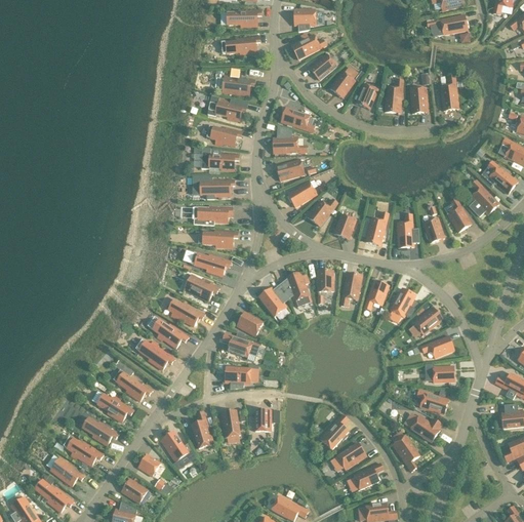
[(441,9),(461,5),(460,0),(431,0),(431,2),(439,0),(441,9)]
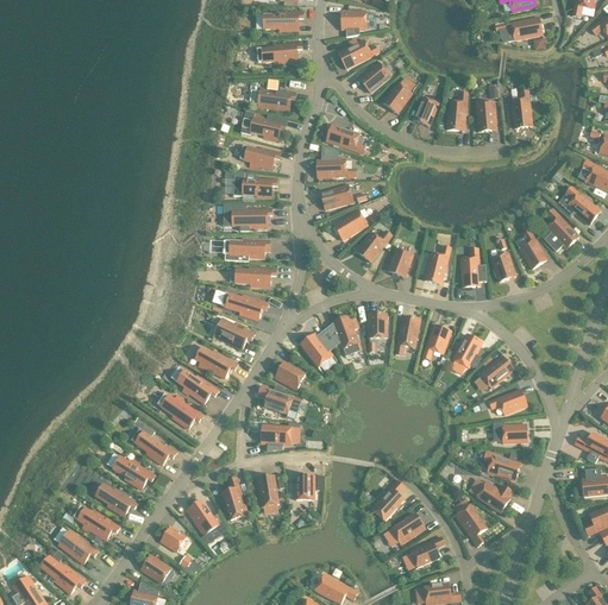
[(572,0),(570,14),(580,16),(582,5),(591,7),(593,0),(572,0)]
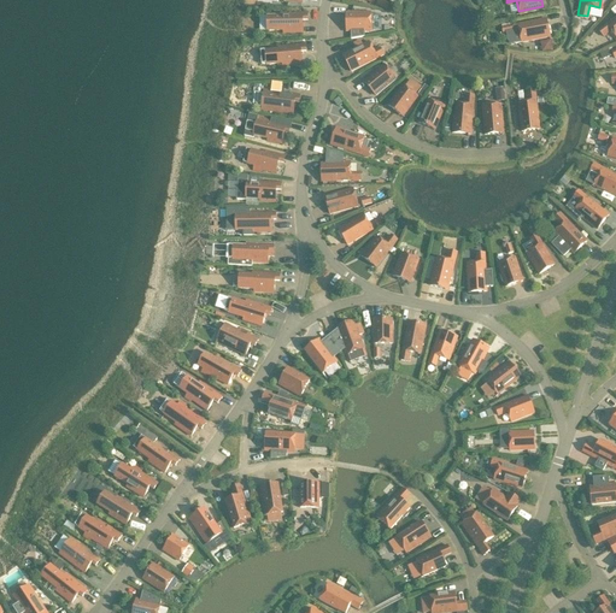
[(301,17),(306,17),(306,10),(279,11),(279,13),(265,13),(267,28),(282,28),(282,30),(301,29),(301,17)]
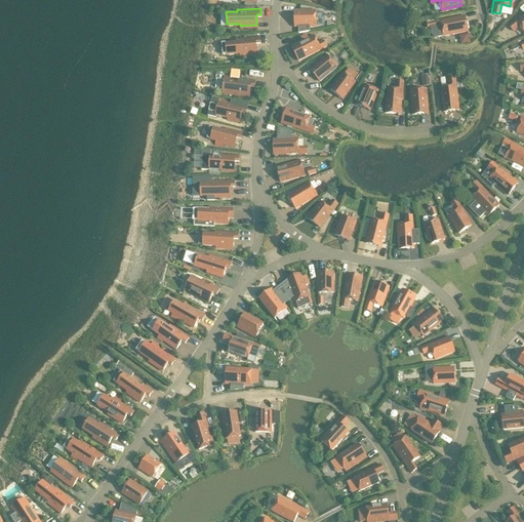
[(293,24),(315,24),(314,8),(293,8),(293,24)]
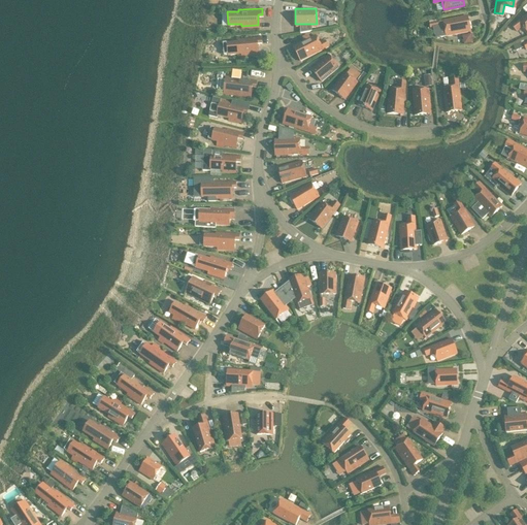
[(526,30),(526,10),(511,23),(515,29),(522,24),(526,30)]
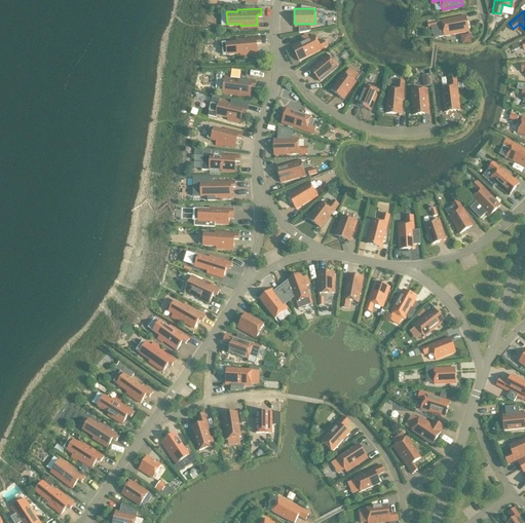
[(443,34),(467,29),(464,13),(440,17),(443,34)]
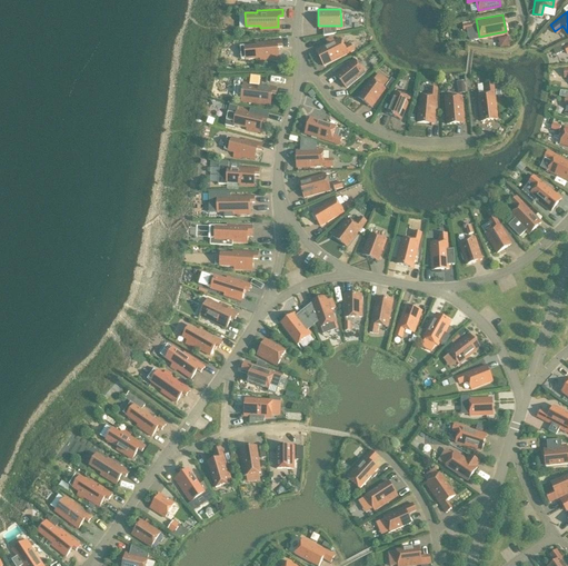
[(339,36),(334,39),(330,33),(325,37),(327,41),(315,48),(322,63),(352,48),(349,41),(344,45),(339,36)]
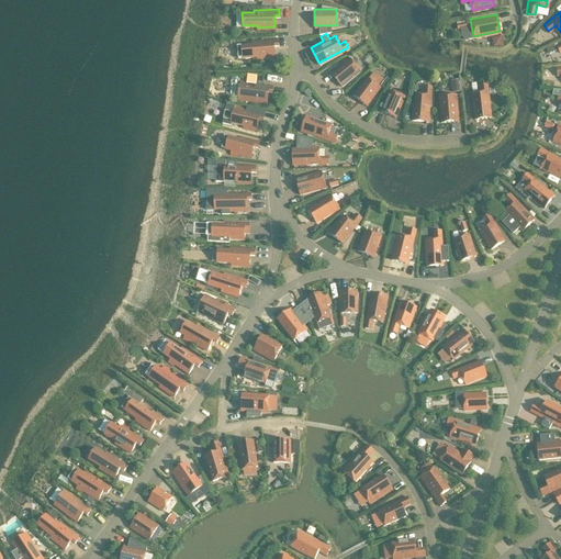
[(501,34),(492,35),(493,44),(502,43),(501,34)]
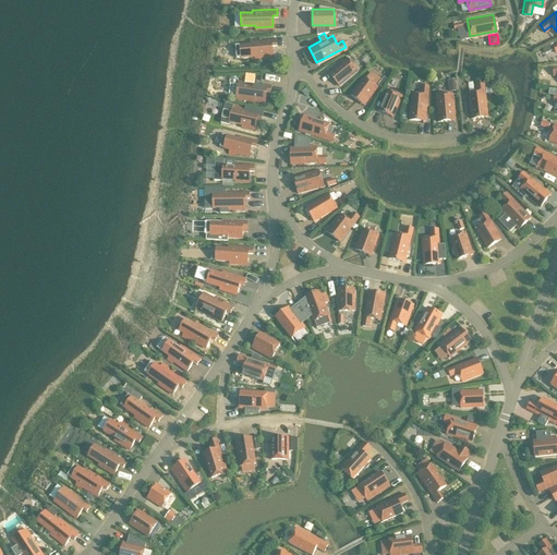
[(271,44),(276,44),(275,37),(251,39),(251,41),(234,43),(235,56),(240,55),(240,56),(254,55),(254,57),(271,55),(271,44)]
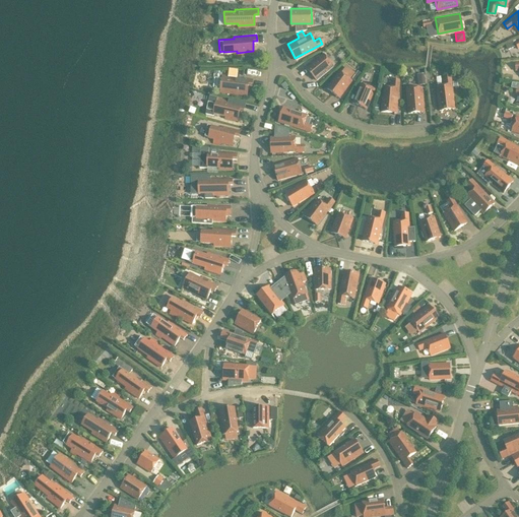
[(515,45),(512,40),(505,44),(507,49),(515,45)]
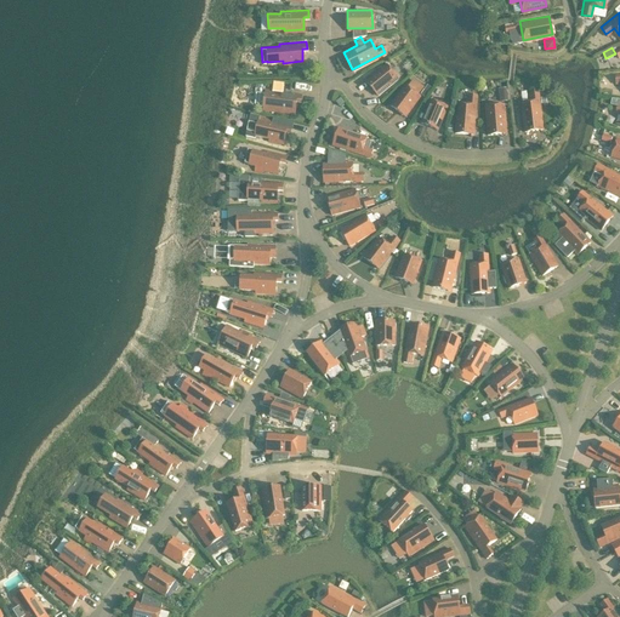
[(365,79),(377,93),(392,81),(380,67),(365,79)]
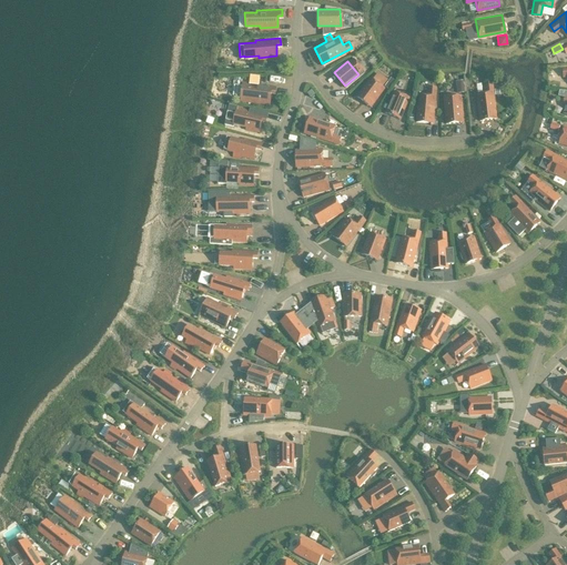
[(257,81),(259,71),(249,71),(247,80),(257,81)]
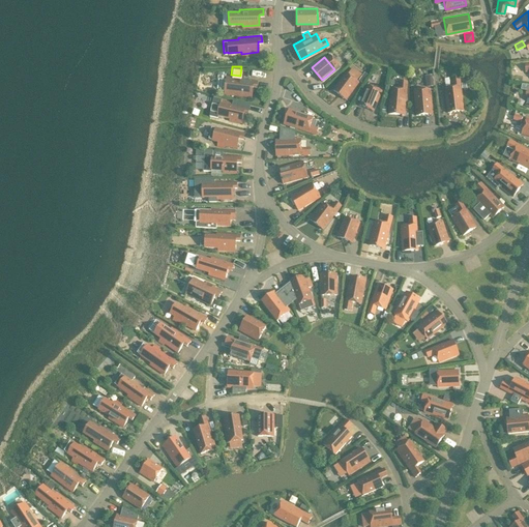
[(360,82),(368,72),(362,69),(356,79),(360,82)]
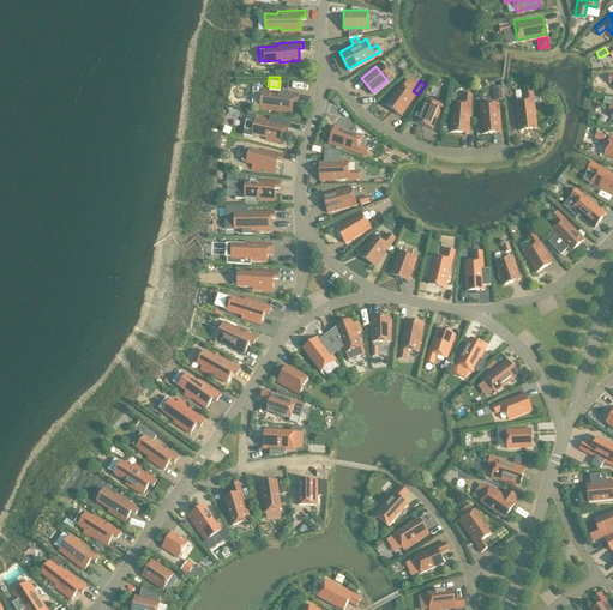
[(400,113),(414,94),(400,82),(385,102),(400,113)]
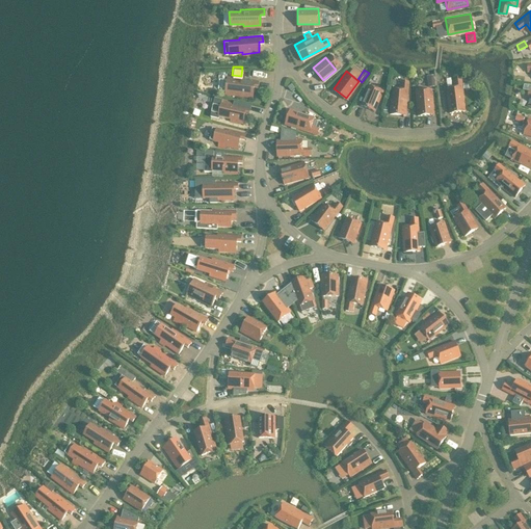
[(448,111),(465,109),(460,75),(453,76),(454,85),(445,86),(448,111)]
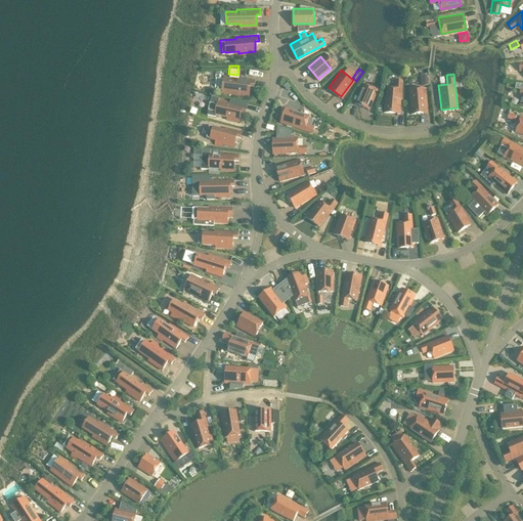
[(253,85),(254,79),(223,75),(221,91),(248,94),(249,84),(253,85)]
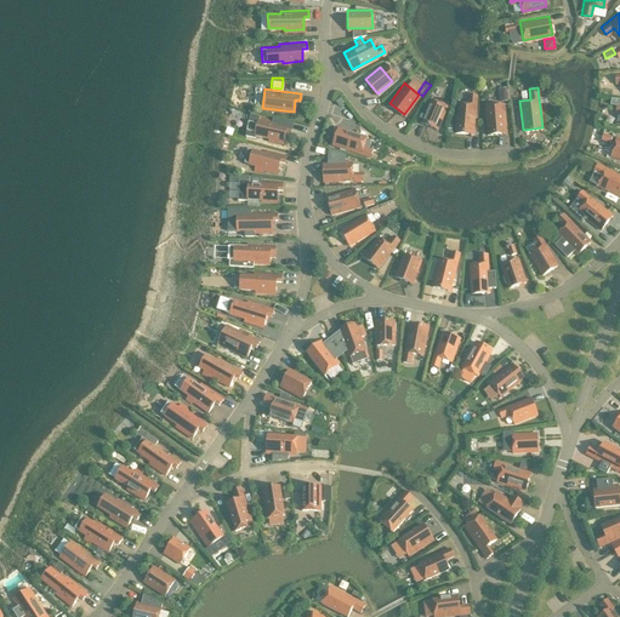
[(472,132),(476,93),(468,92),(467,102),(456,102),(454,130),(472,132)]
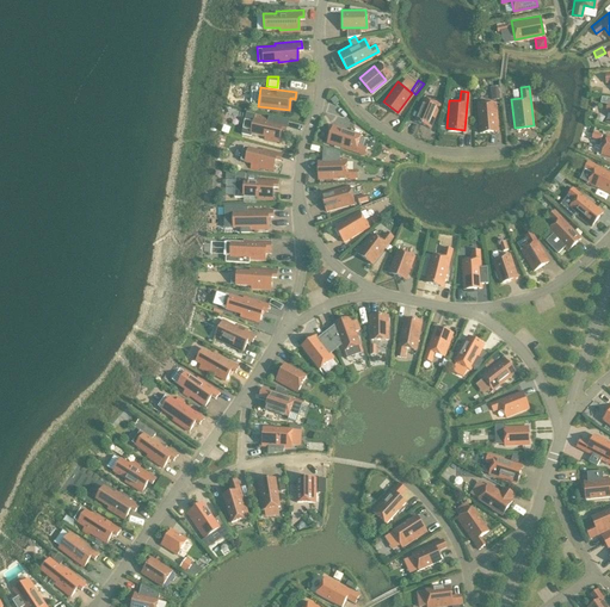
[(430,125),(439,103),(421,95),(412,118),(430,125)]
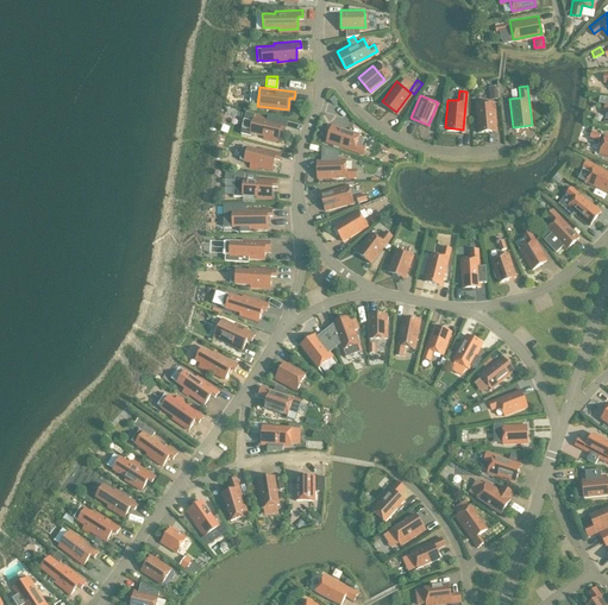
[(477,130),(495,128),(493,100),(475,101),(477,130)]
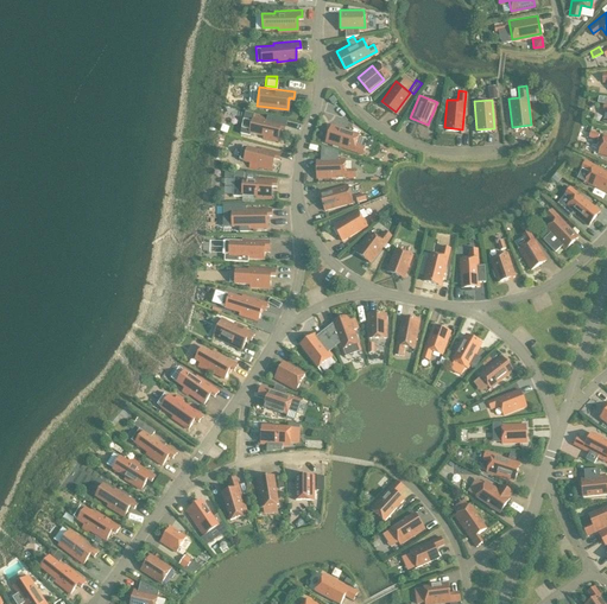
[(252,116),(250,124),(241,121),(239,131),(248,133),(250,131),(263,133),(261,135),(276,139),(279,127),(284,128),(285,121),(266,118),(265,120),(252,116)]
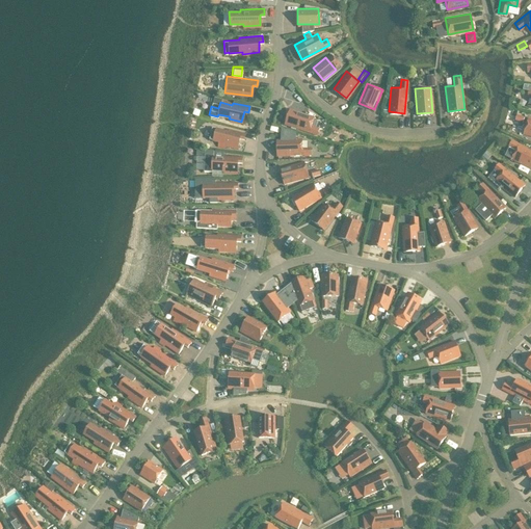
[(289,107),(284,123),(316,133),(319,126),(310,124),(313,115),(289,107)]
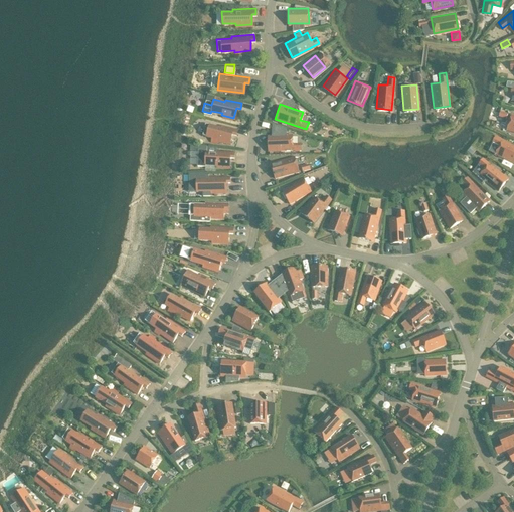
[(235,134),(236,128),(220,124),(220,126),(204,122),(201,133),(205,134),(217,137),(216,139),(228,142),(231,133),(235,134)]
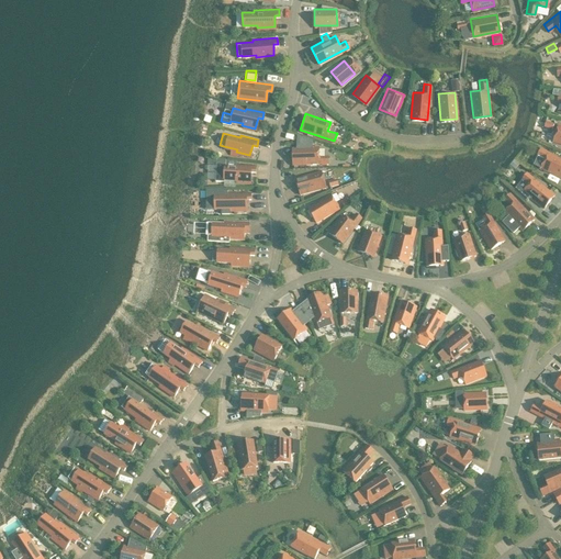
[(293,144),(311,145),(311,134),(294,133),(293,144)]
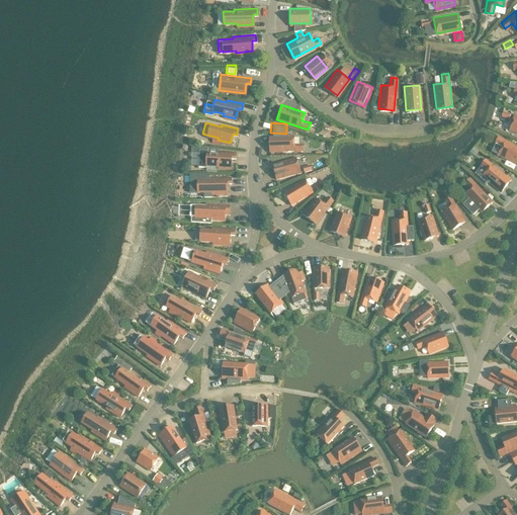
[(269,150),(302,149),(302,142),(293,143),(292,134),(268,135),(269,150)]
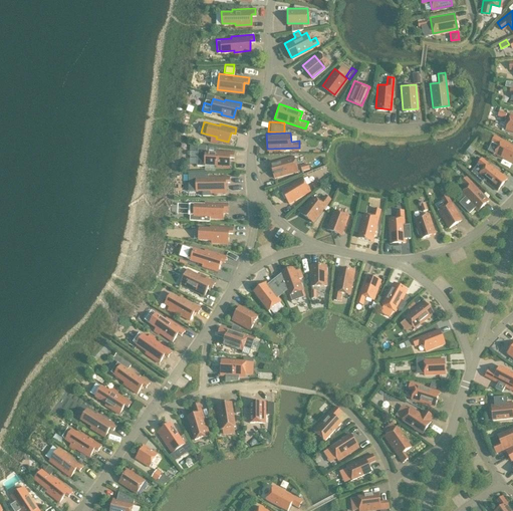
[(493,152),(512,161),(512,158),(512,144),(493,135),(490,141),(497,145),(493,152)]
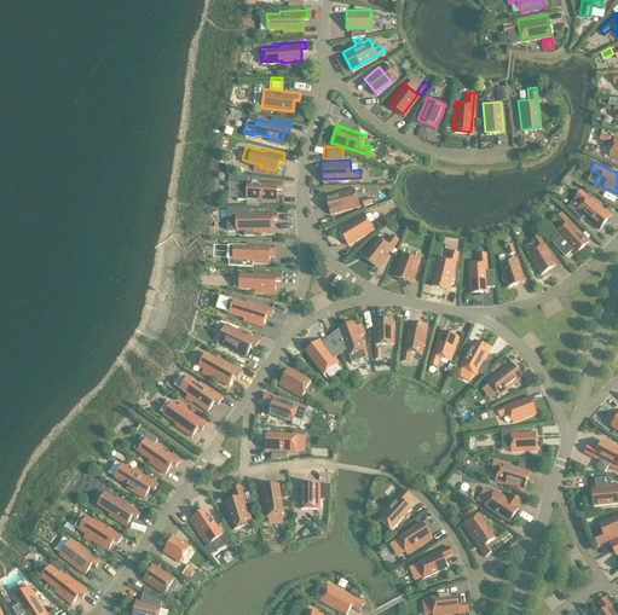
[(260,181),(247,180),(247,178),(237,178),(236,197),(246,197),(246,195),(260,196),(259,198),(275,199),(276,187),(281,187),(281,180),(261,179),(260,181)]
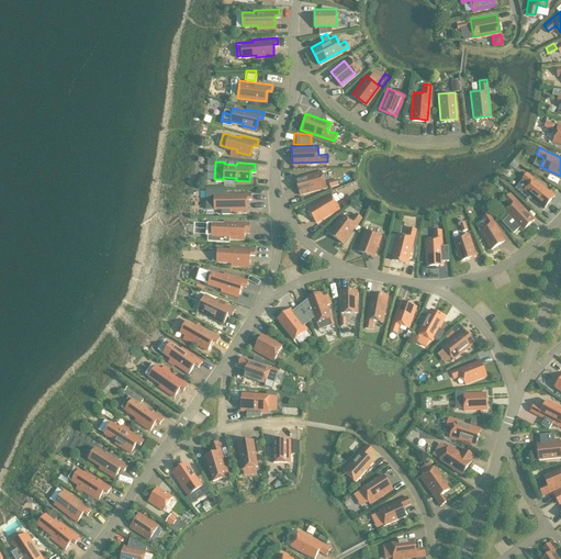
[(300,192),(325,186),(321,169),(294,176),(300,192)]
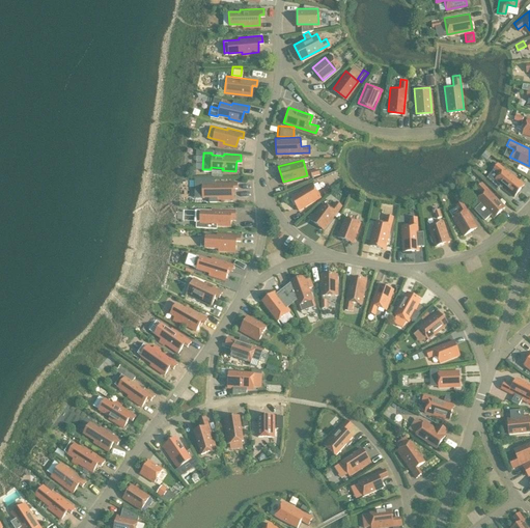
[(512,195),(523,183),(497,161),(493,166),(499,171),(493,179),(512,195)]
